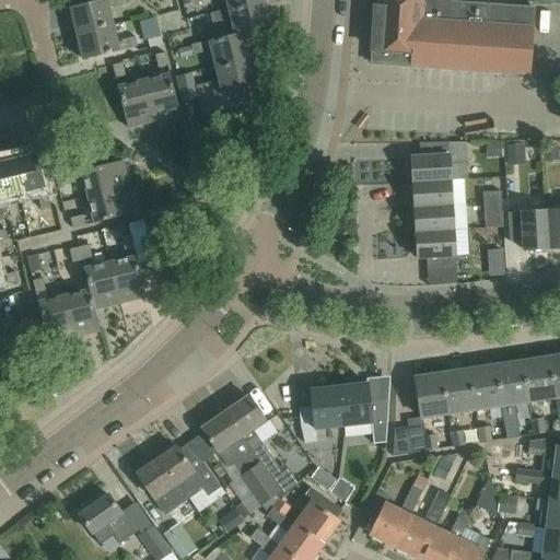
[(105,0),(70,9),(77,35),(113,26),(108,11),(127,6),(125,0),(105,0)]
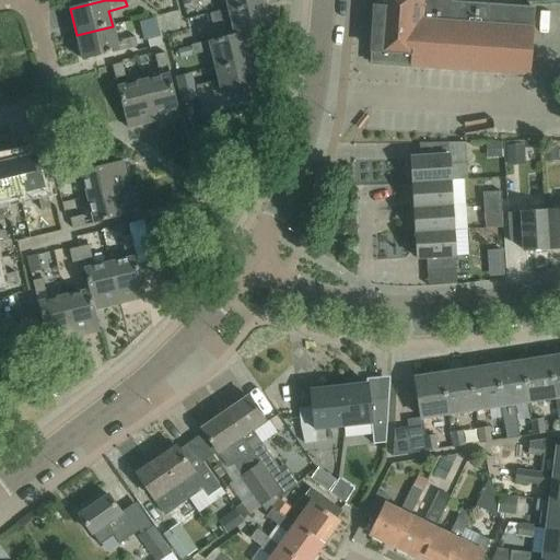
[(229,11),(265,2),(264,0),(206,0),(207,0),(208,0),(225,0),(229,10),(229,11)]
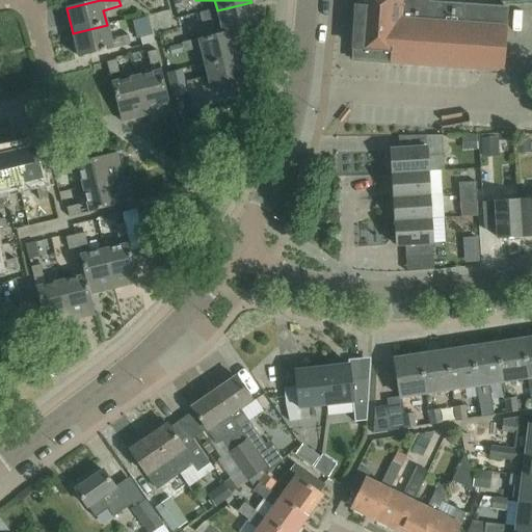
[(427,0),(356,0),(356,2),(358,3),(357,16),(355,17),(352,60),(503,70),(506,8),(427,3),(427,0)]
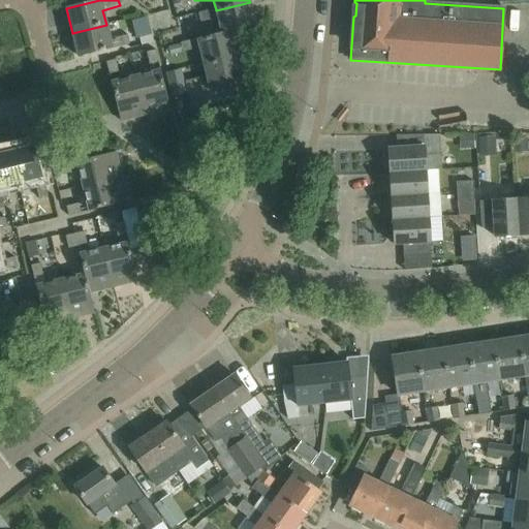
[(222,35),(232,32),(256,27),(250,2),(216,10),(216,9),(199,13),(201,23),(219,19),(222,33),(222,35)]
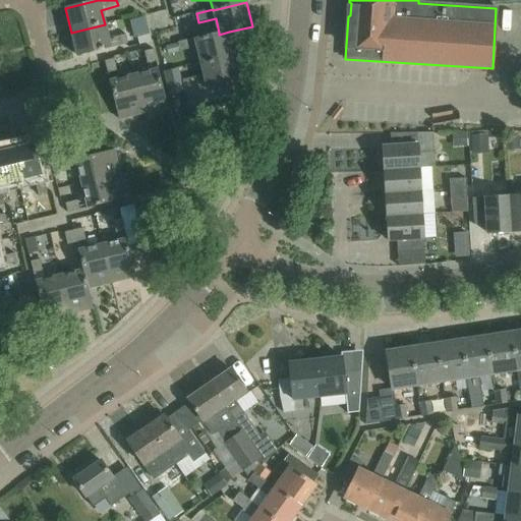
[(108,39),(105,24),(71,33),(77,57),(128,45),(125,35),(108,39)]
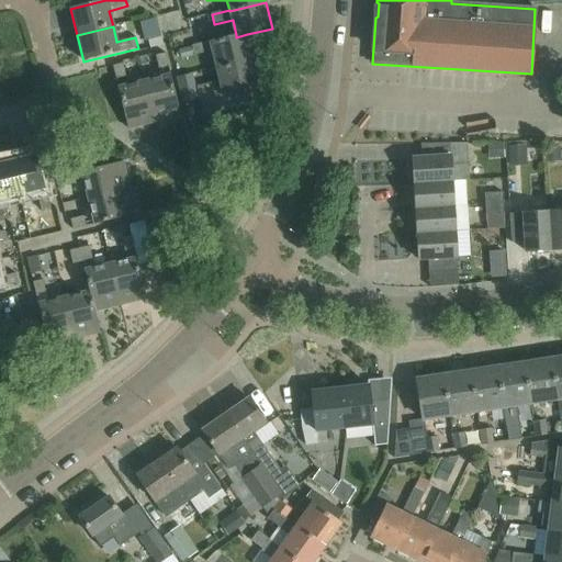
[(217,68),(253,59),(247,34),(236,37),(236,35),(192,46),(194,57),(213,52),(217,68)]
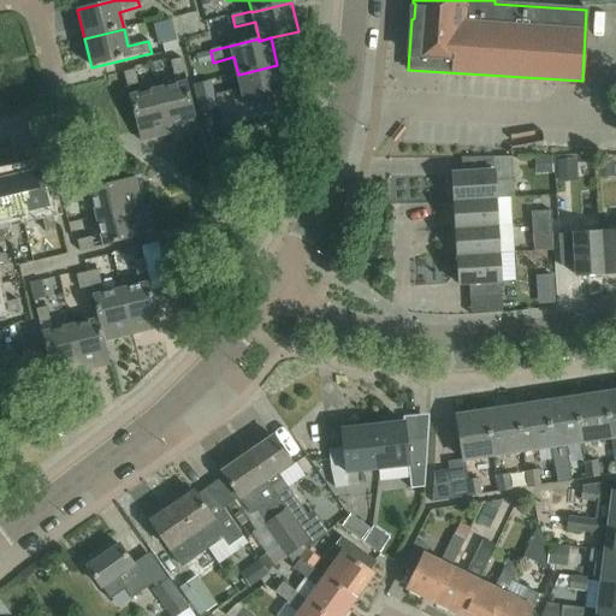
[(212,61),(209,52),(197,55),(200,65),(212,61)]
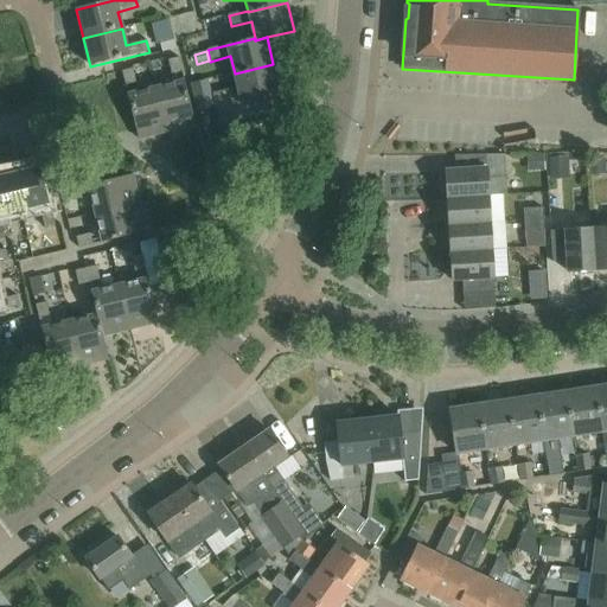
[(174,84),(155,89),(166,133),(196,126),(179,58),(170,61),(174,84)]
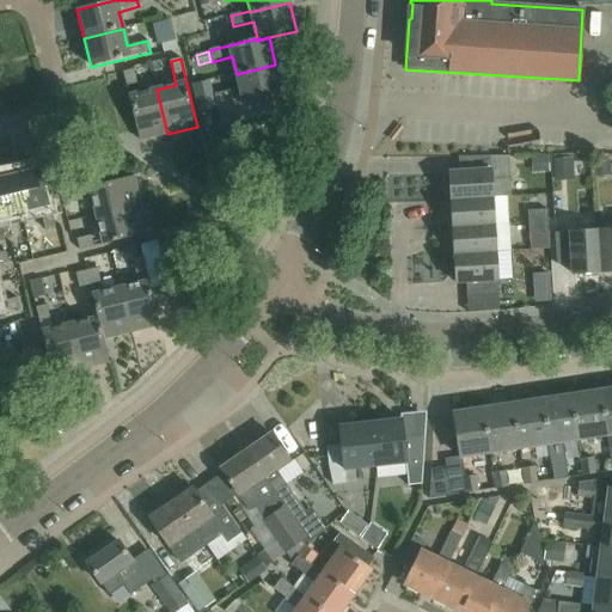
[(282,93),(275,65),(237,74),(240,89),(214,96),(222,129),(251,122),(246,102),(282,93)]
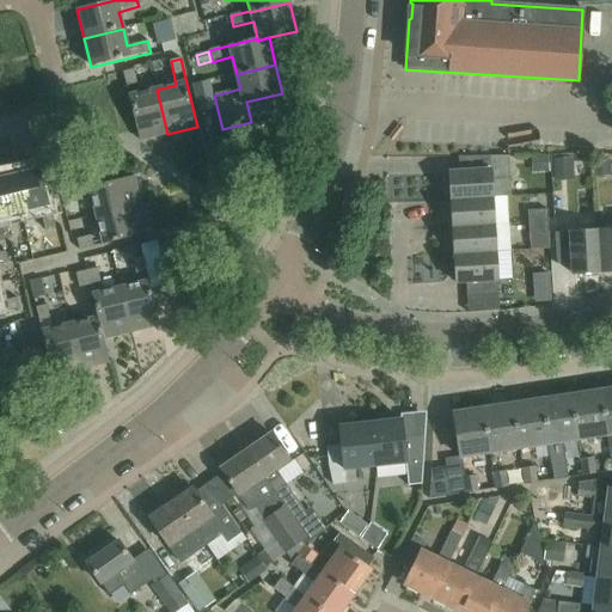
[(138,85),(134,71),(123,73),(127,87),(138,85)]
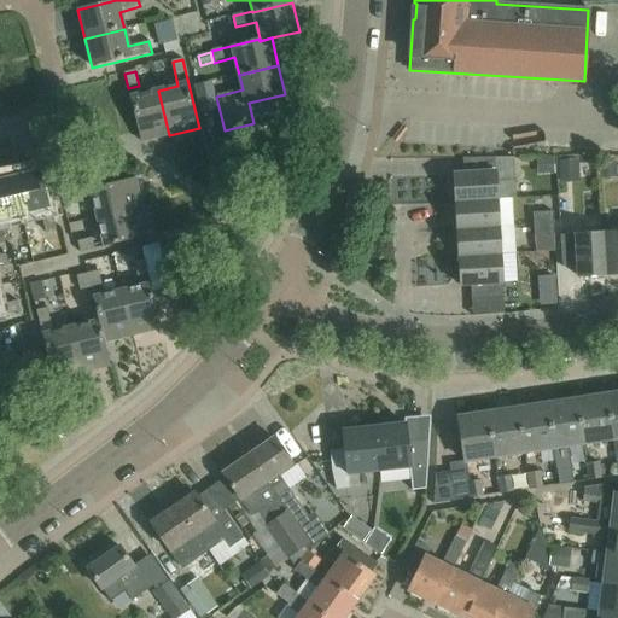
[(140,143),(169,135),(158,91),(129,98),(140,143)]
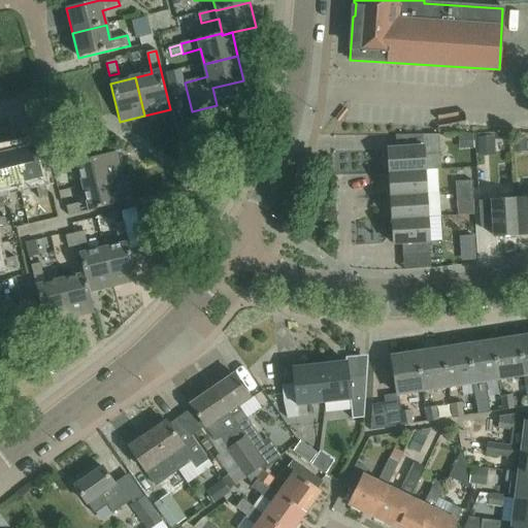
[(388,173),(425,171),(440,170),(438,134),(422,135),(395,135),(396,149),(387,149),(388,173)]
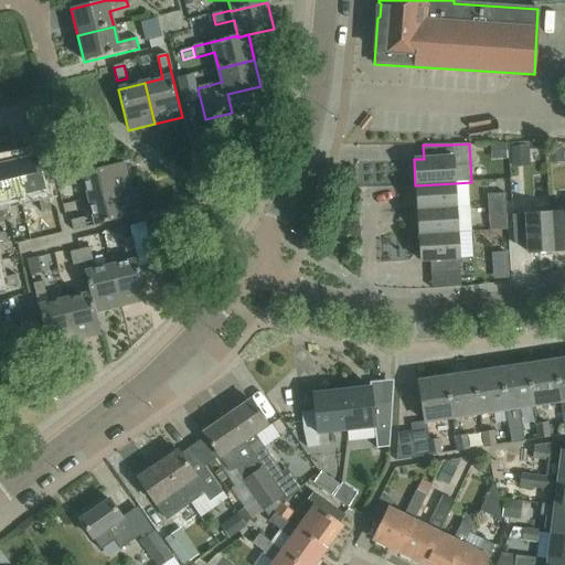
[(509,159),(508,145),(491,146),(492,160),(509,159)]
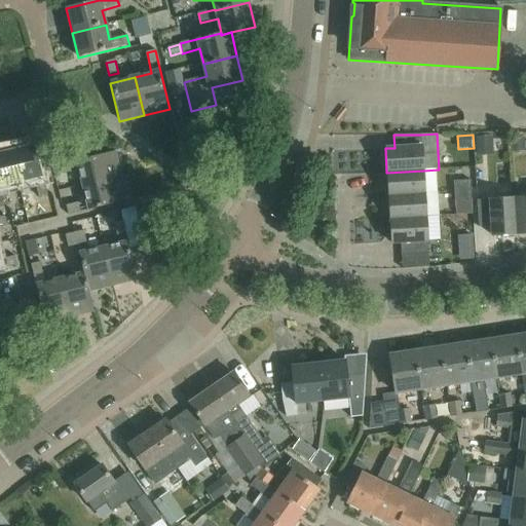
[(525,151),(525,137),(513,138),(514,153),(525,151)]
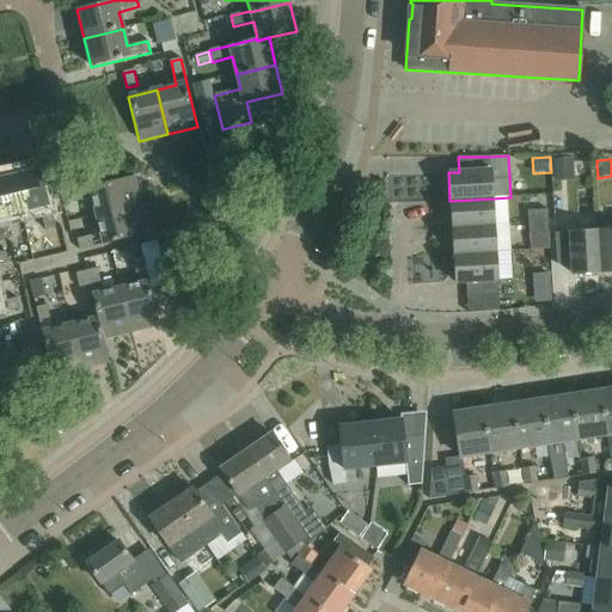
[(577,179),(577,160),(561,160),(561,179),(577,179)]
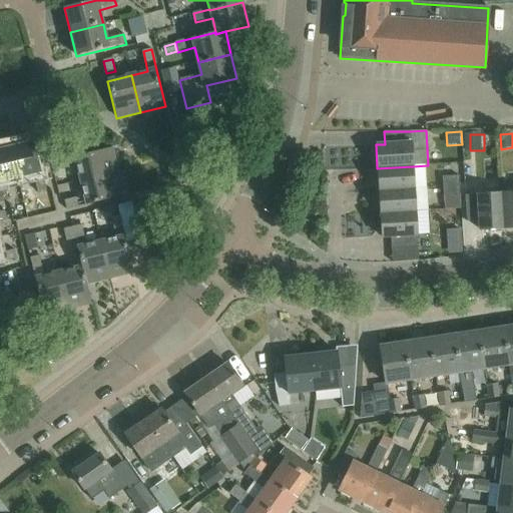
[(34,140),(10,146),(18,179),(33,175),(37,192),(46,190),(34,140)]
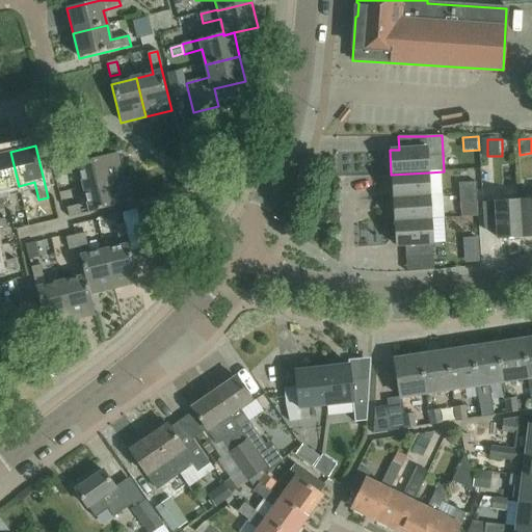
[(4,189),(19,186),(10,152),(0,154),(0,209),(8,207),(4,189)]
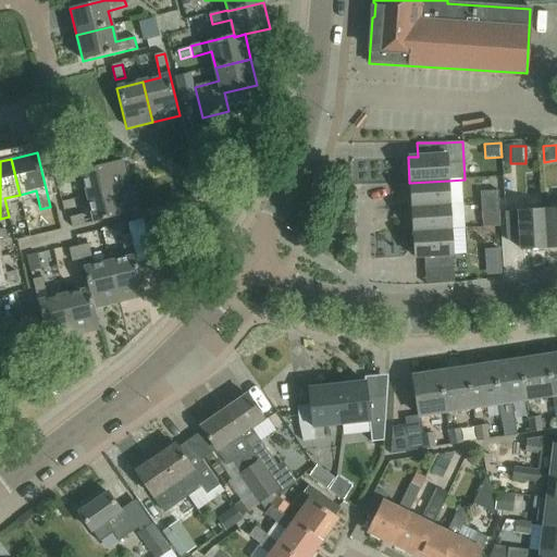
[(81,171),(87,197),(127,187),(121,161),(81,171)]
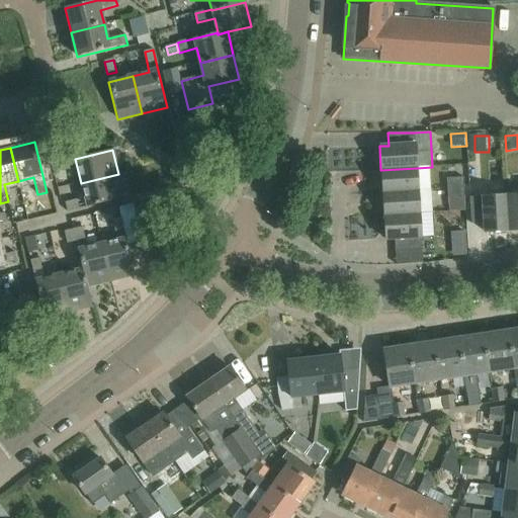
[(70,169),(68,161),(55,163),(57,172),(70,169)]
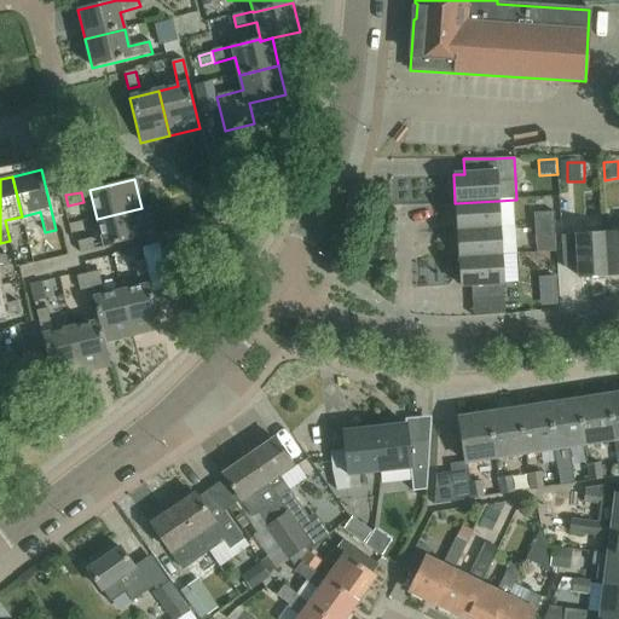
[(455,203),(457,231),(499,227),(498,201),(455,203)]
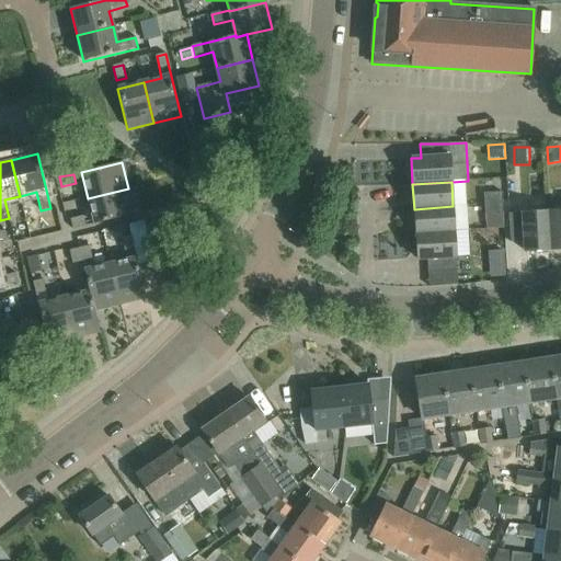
[(128,189),(88,198),(94,225),(134,215),(128,189)]
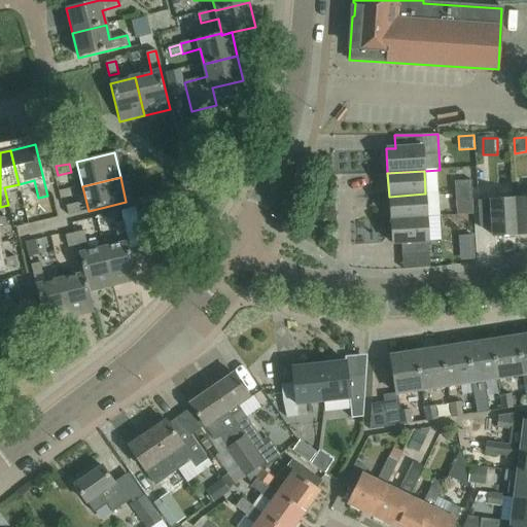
[(455,182),(456,191),(473,190),(472,181),(455,182)]
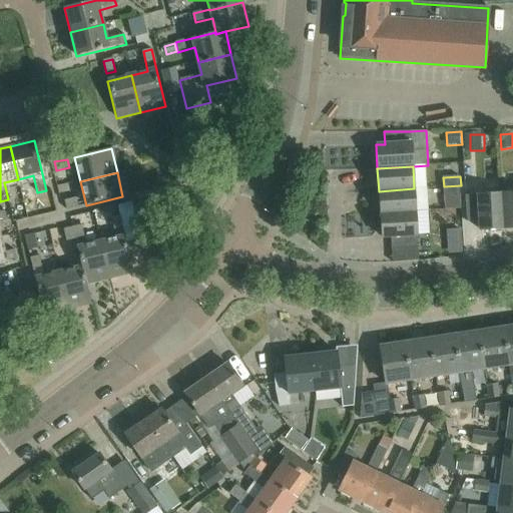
[(461,185),(444,186),(444,196),(461,195),(461,185)]
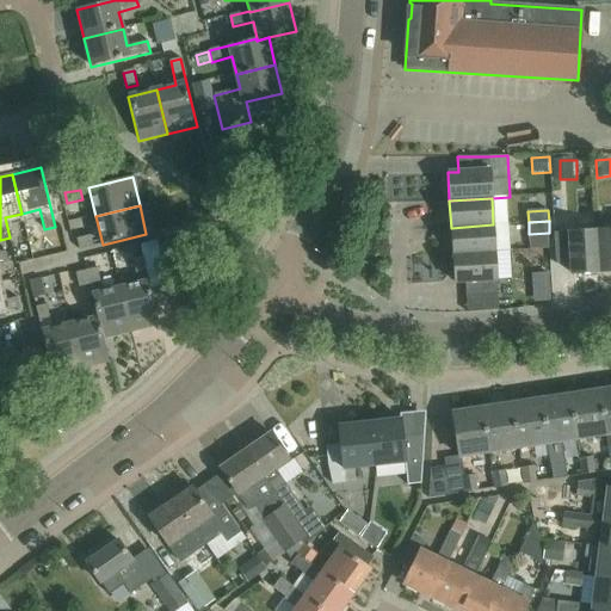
[(494,252),(493,224),(451,228),(452,254),(494,252)]
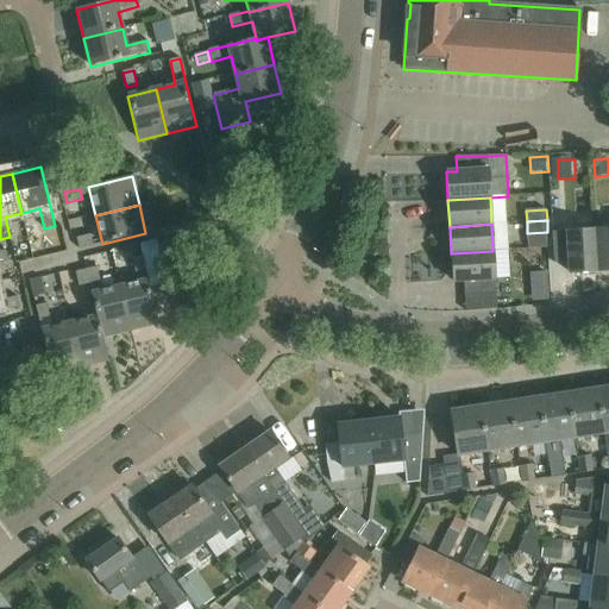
[(608,227),(594,230),(597,271),(608,270),(608,227)]
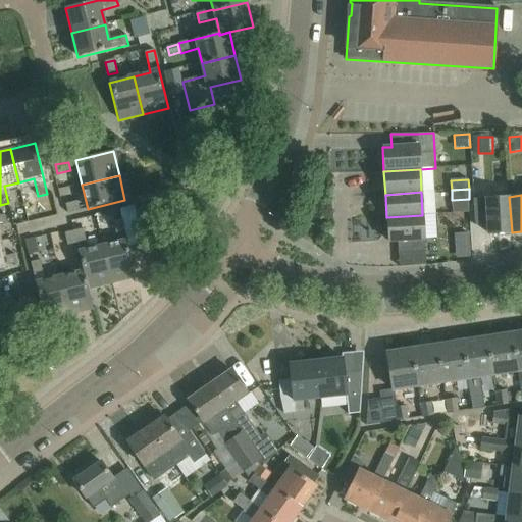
[(487,233),(512,232),(509,197),(473,199),(474,225),(487,225),(487,233)]
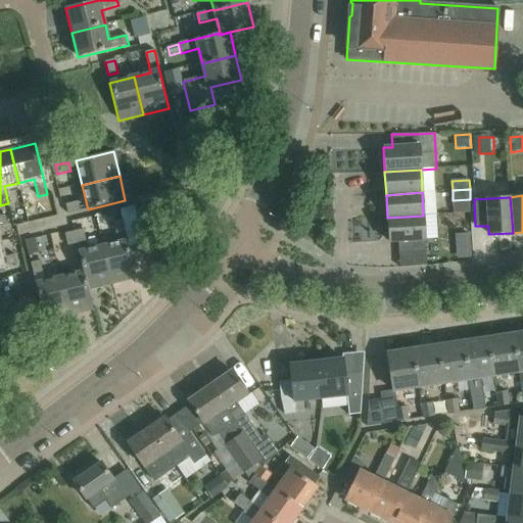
[(80,210),(78,201),(65,205),(67,214),(80,210)]
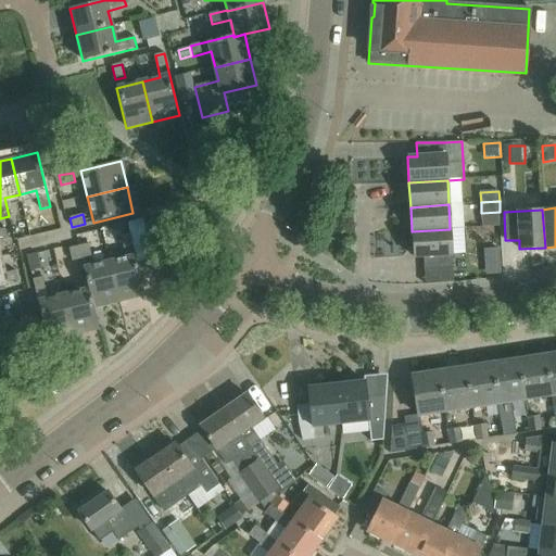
[(501,227),(501,217),(483,218),(484,228),(501,227)]
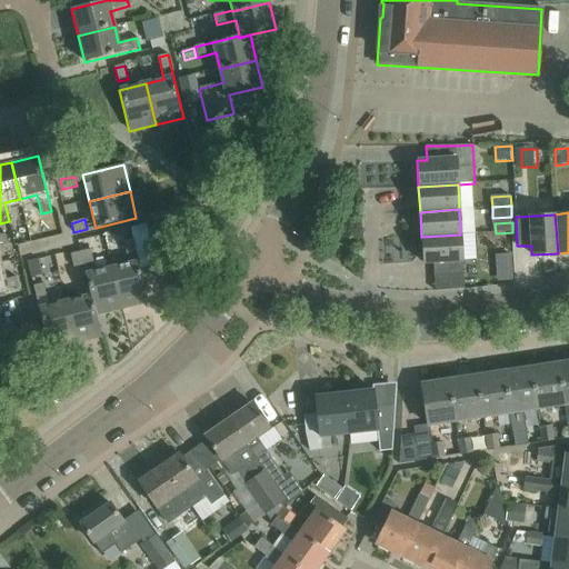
[(463,275),(460,235),(421,237),(423,263),(432,262),(433,277),(463,275)]
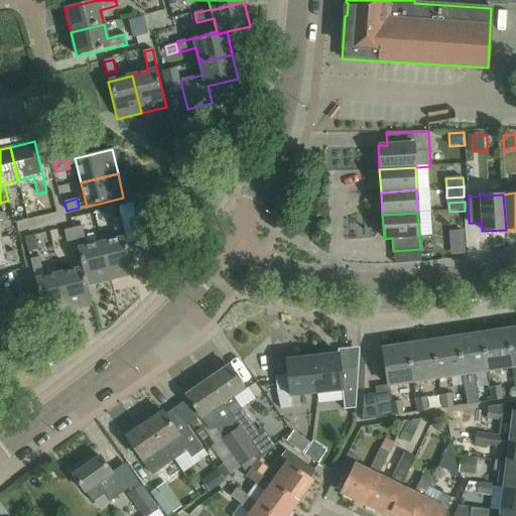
[(123,229),(120,218),(112,220),(115,231),(123,229)]
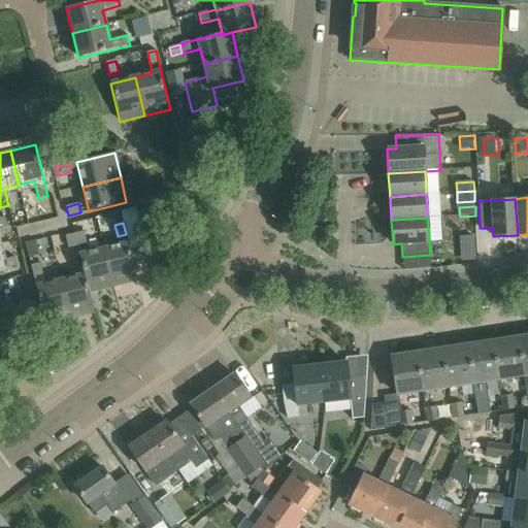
[(87,243),(84,232),(66,236),(69,249),(87,243)]
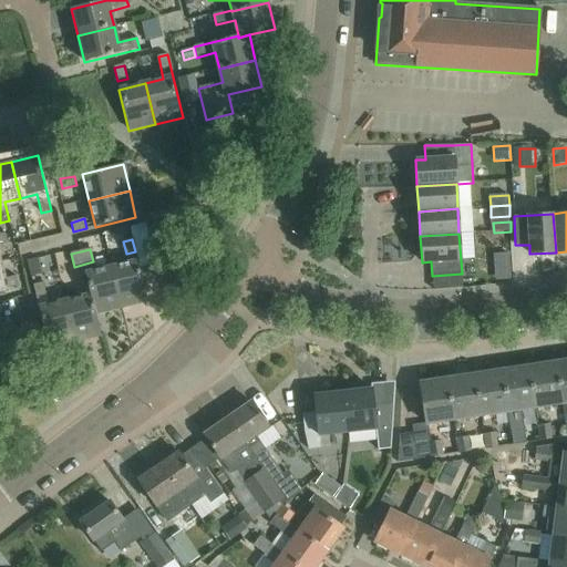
[(41,275),(38,259),(27,261),(31,277),(41,275)]
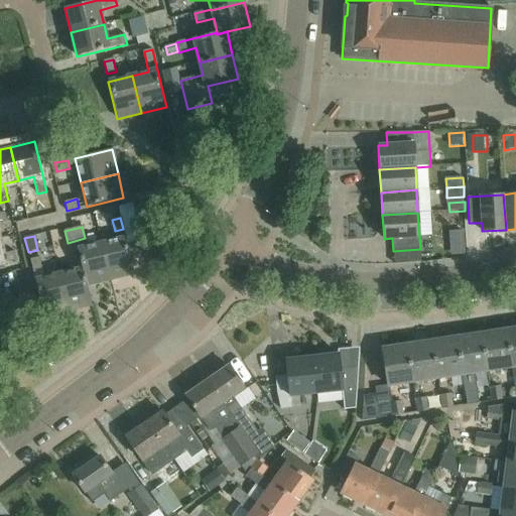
[(125,238),(102,243),(110,280),(134,274),(125,238)]
